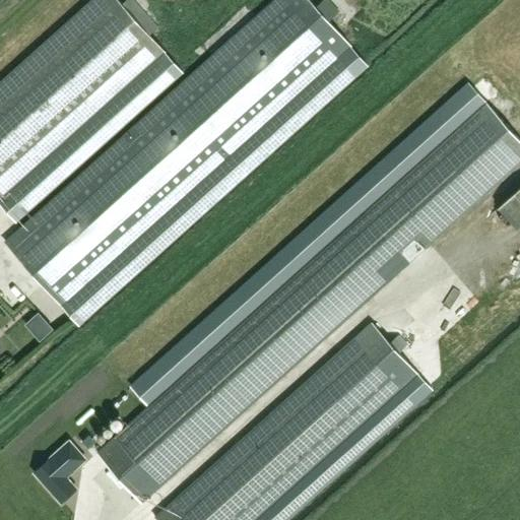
[(0,196),(163,51),(116,0),(93,0),(0,84),(0,196)]
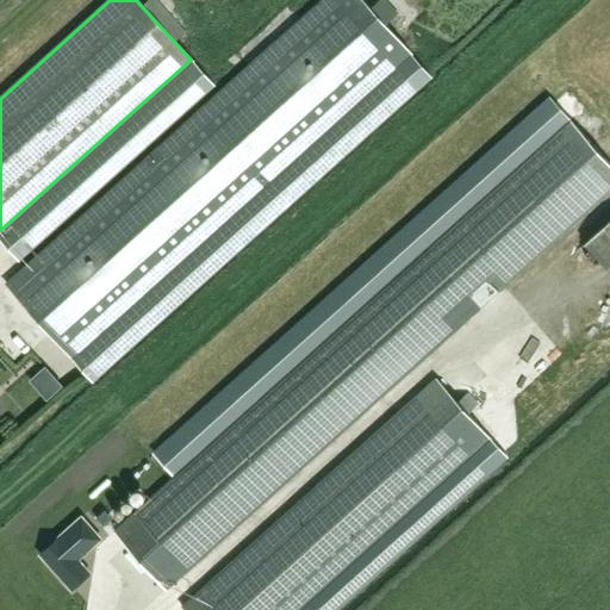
[(360,0),(322,0),(5,285),(87,375),(424,69),(360,0)]
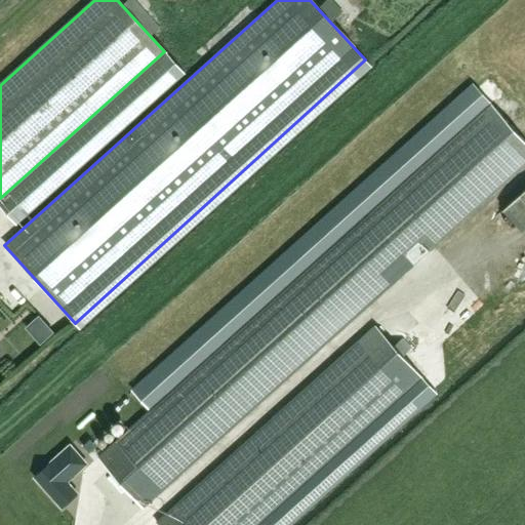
[(524,143),(490,105),(367,214),(97,457),(143,508),(524,164),(524,143)]
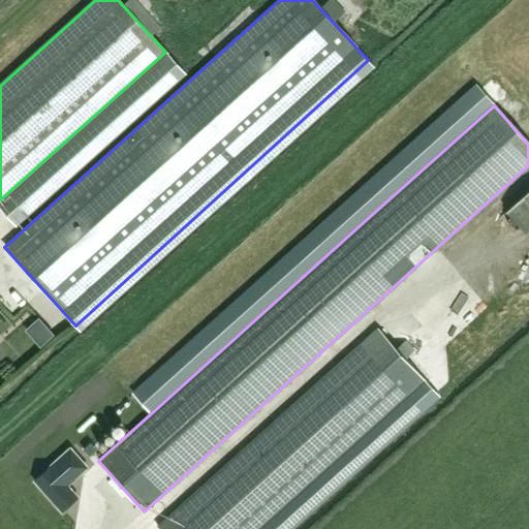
[(528,195),(507,216),(528,239),(528,195)]
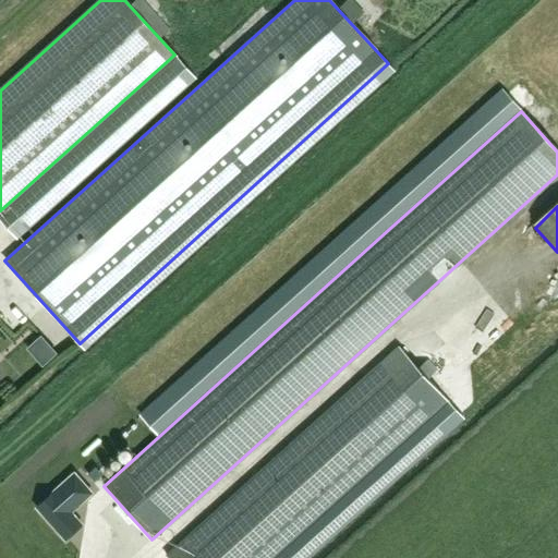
[(40,358),(50,349),(36,334),(26,343),(40,358)]
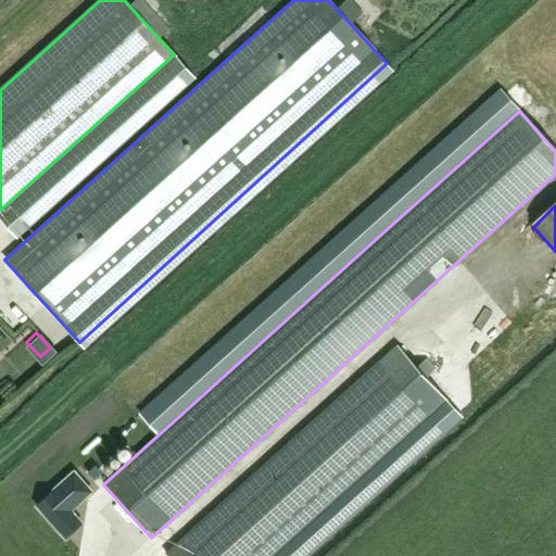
[(164,554),(166,555),(269,555),(444,399),(396,345),(164,554)]
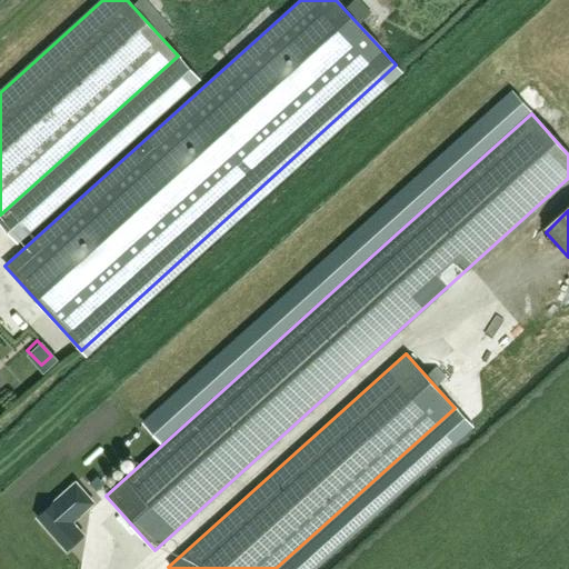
[(75,483),(37,517),(66,550),(82,536),(71,522),(92,503),(75,483)]
